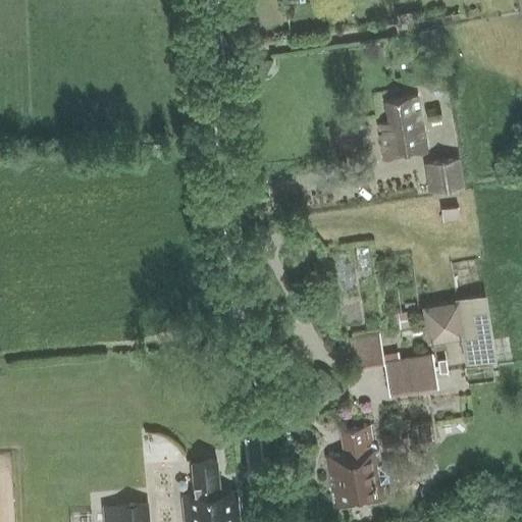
[(424,154),(415,96),(384,101),(388,122),(377,123),(383,160),(424,154)]
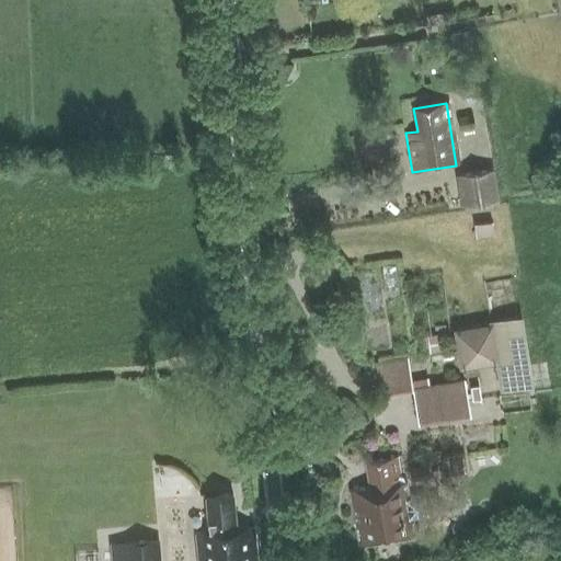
[(474,129),(472,115),(458,117),(460,132),(474,129)]
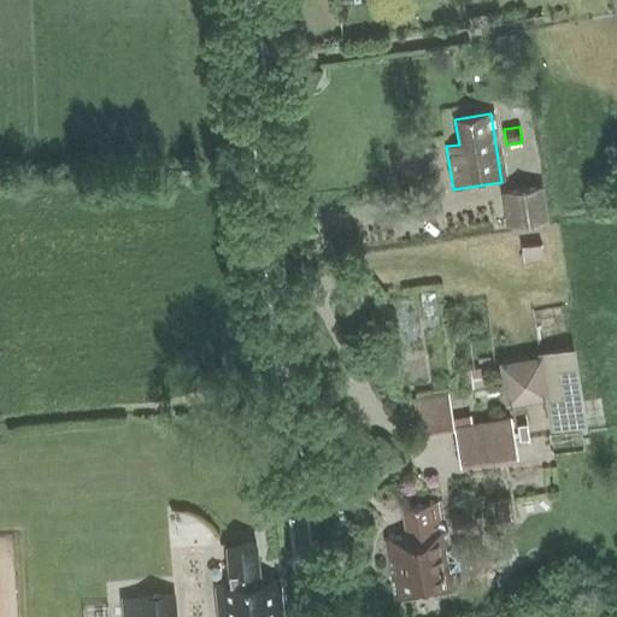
[(510,227),(547,219),(542,186),(504,193),(510,227)]
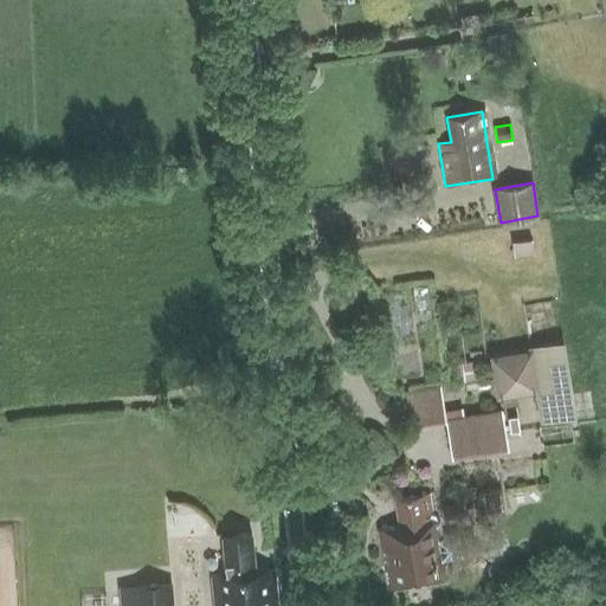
[(545,389),(548,419),(588,414),(580,340),(502,348),(507,393),(545,389)]
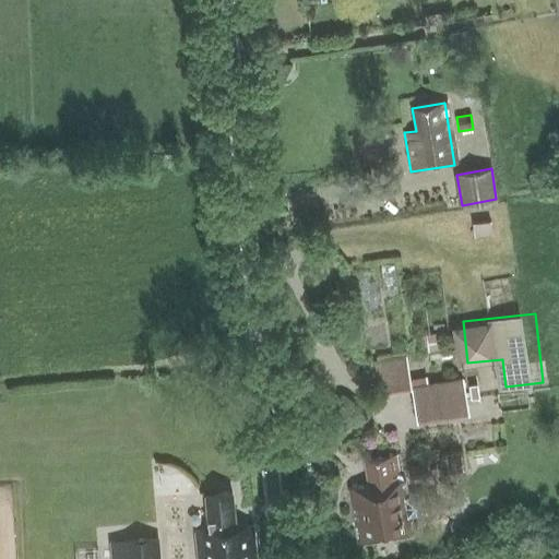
[(427,383),(426,377),(412,379),(414,390),(411,391),(416,424),(470,415),(463,377),(427,383)]
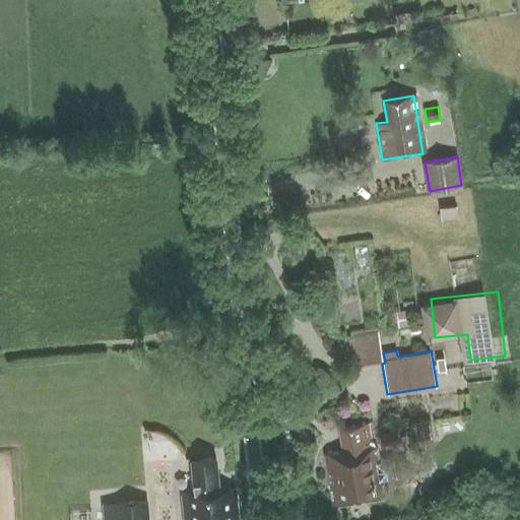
[(379,462),(376,447),(368,448),(368,443),(370,443),(367,425),(338,429),(342,452),(323,456),(332,506),(385,497),(382,480),(395,477),(392,460),(379,462)]
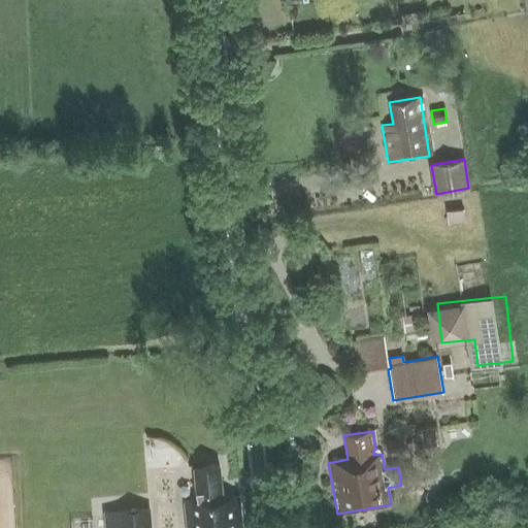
[(402,439),(387,441),(388,452),(404,450),(402,439)]
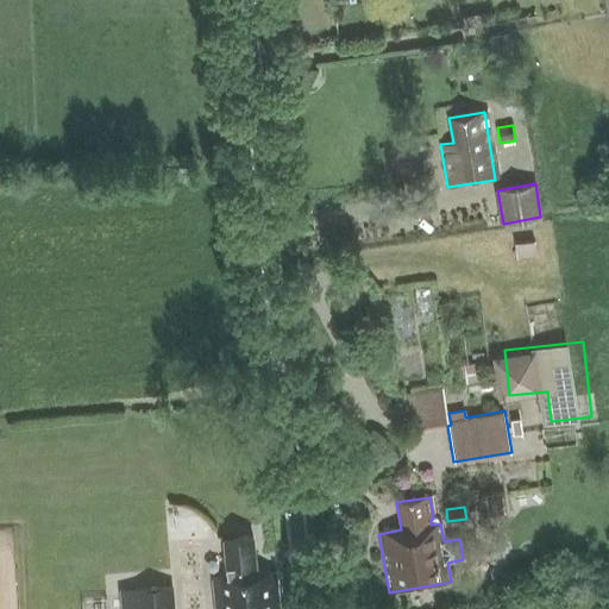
[(253,538),(224,540),(227,578),(213,579),(215,608),(278,608),(276,573),(256,575),(253,538)]
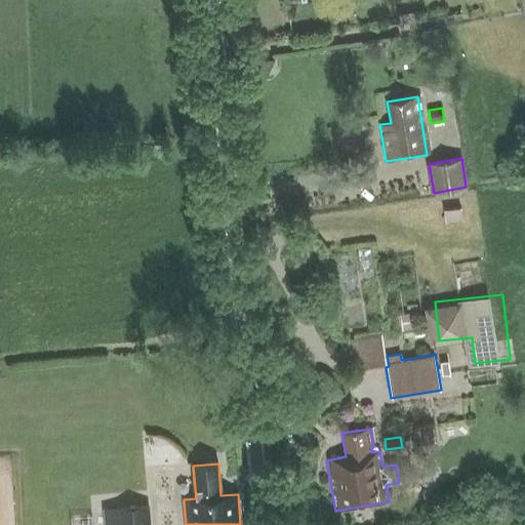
[(116,524),(149,524),(148,506),(115,509),(116,524)]
